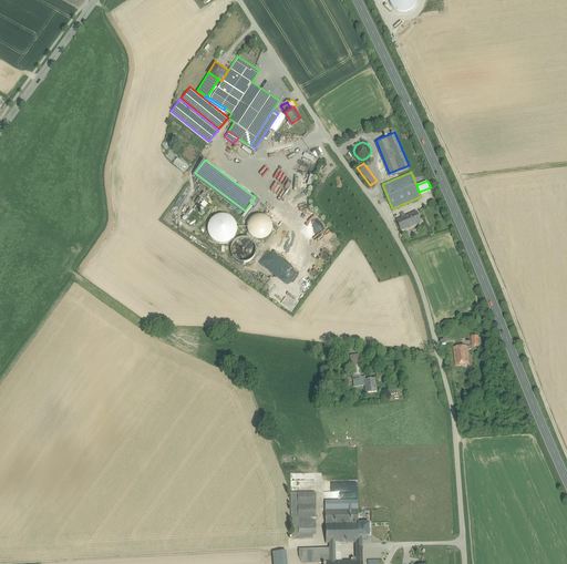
[(416,208),(405,214),(403,211),(402,211),(402,209),(400,211),(402,215),(395,217),(401,228),(421,219),(416,208)]
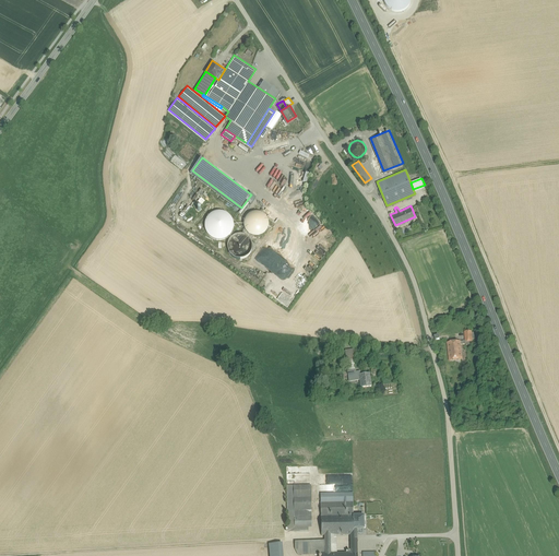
[(213,237),(218,239),(225,239),(229,236),(234,232),(235,226),(235,220),(232,215),(227,212),(222,210),(216,211),(212,213),(207,217),(206,223),(206,228),(209,234),(213,237)]
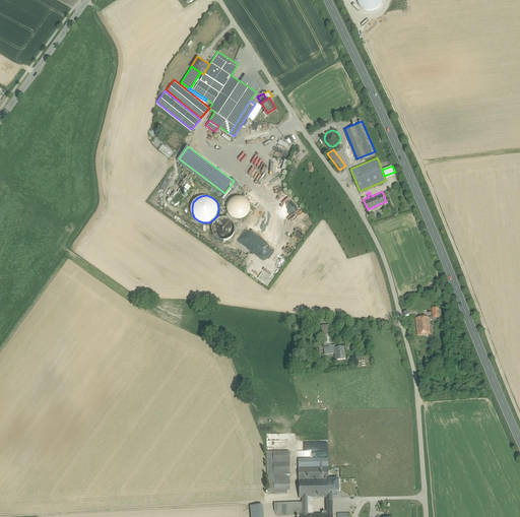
[(235,216),(239,218),(243,218),(247,216),(250,213),(252,209),(252,204),(250,200),(247,197),(242,196),(238,196),(234,198),(231,202),(230,206),(230,210),(232,213),(235,216)]
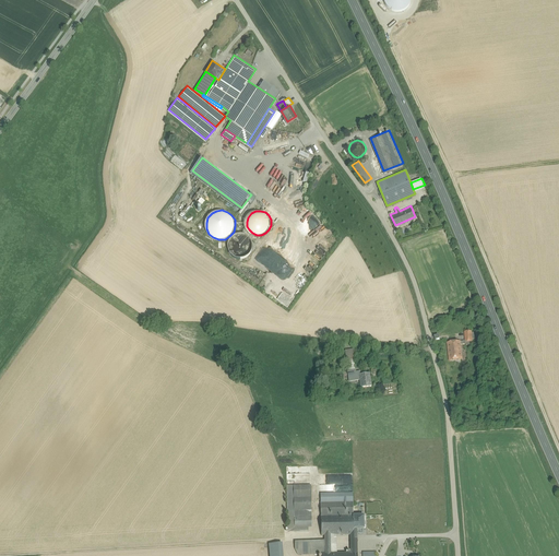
[(229,240),(229,247),(230,250),(234,253),(237,257),(241,258),(246,257),(250,255),(253,252),(256,248),(256,241),(253,236),(249,233),(242,231),(237,232),(232,235),(229,240)]
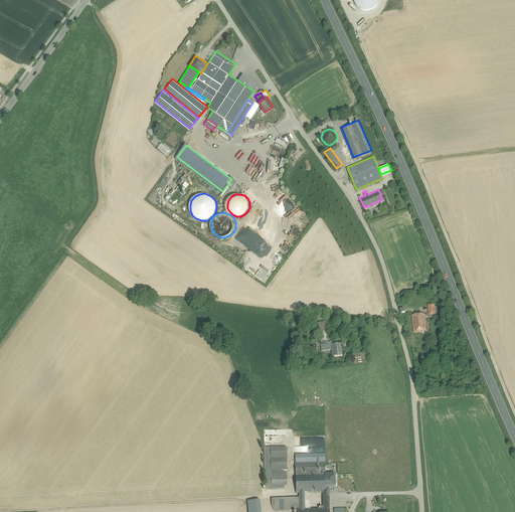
[(247,253),(241,263),(245,266),(251,256),(247,253)]
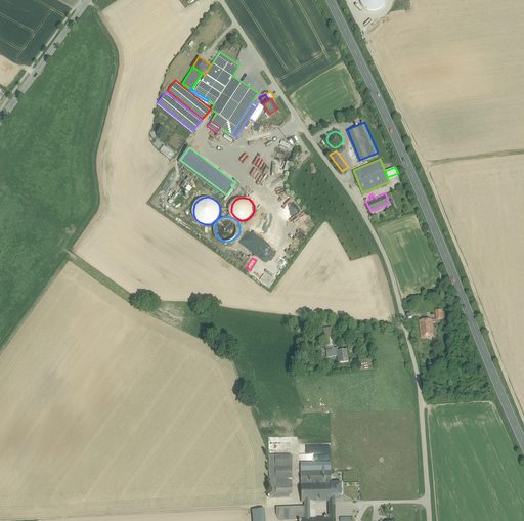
[(431,317),(420,318),(422,336),(433,334),(431,317)]
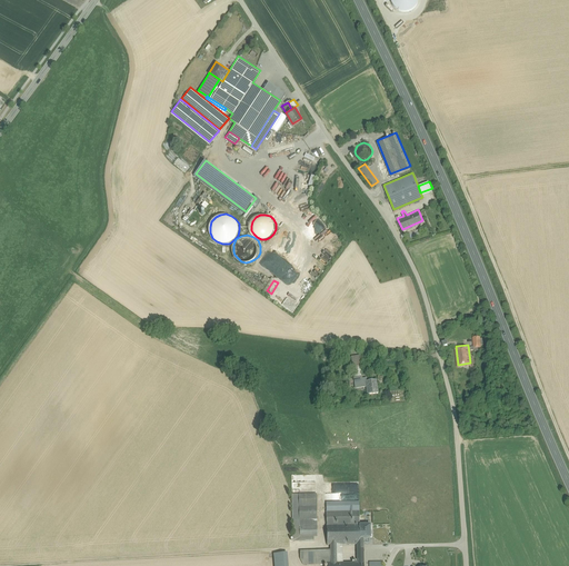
[(360,353),(352,353),(356,385),(362,384),(361,379),(361,374),(360,363),(361,363),(360,353)]
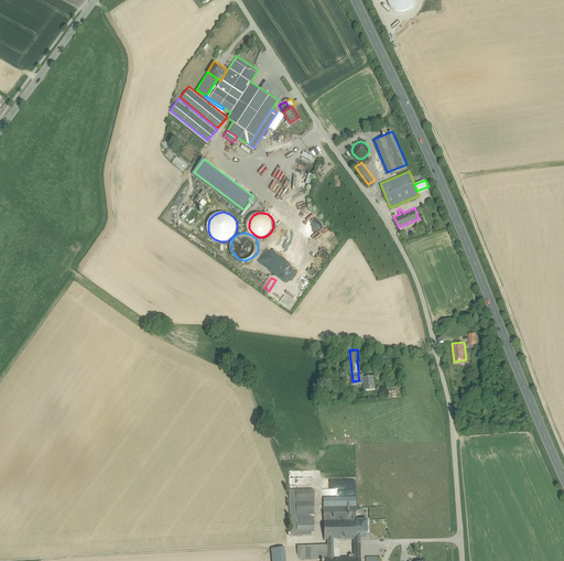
[(362,375),(358,376),(359,380),(362,380),(364,388),(375,387),(373,374),(362,375)]
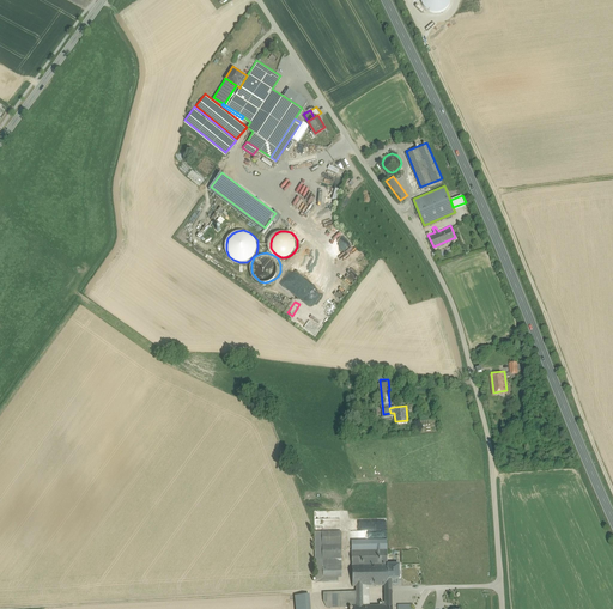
[(341,528),(314,529),(315,579),(339,579),(339,574),(343,574),(341,528)]
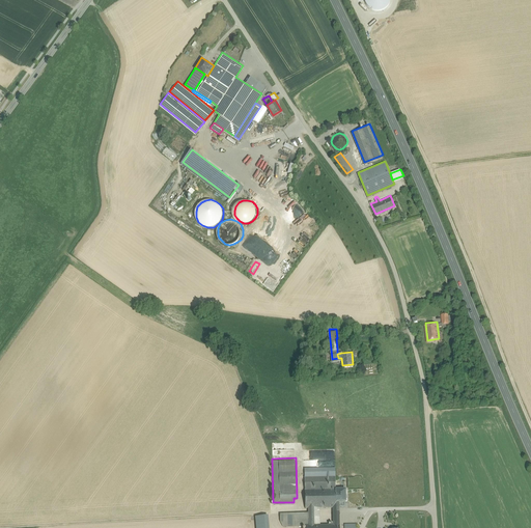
[(335,466),(304,466),(305,475),(324,474),(335,474),(335,466)]
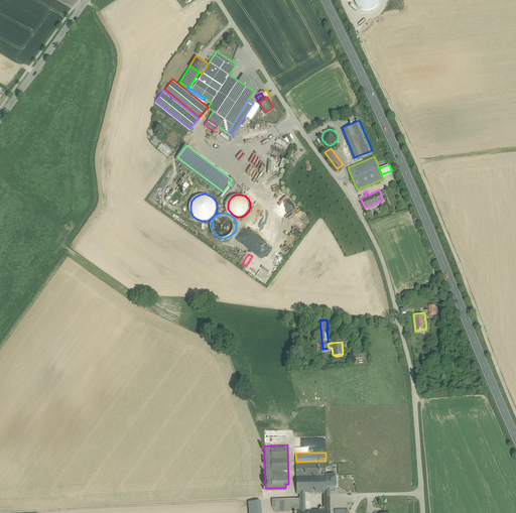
[(296,474),(314,474),(314,461),(296,462),(296,474)]
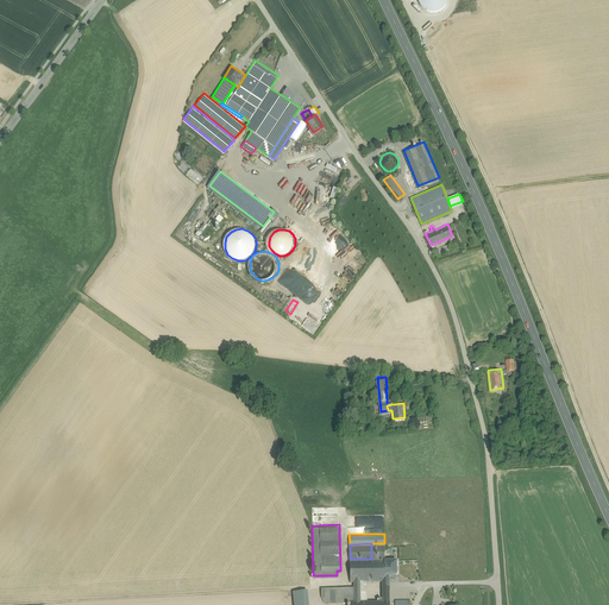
[(384,558),(384,543),(371,543),(371,559),(382,559),(384,558)]
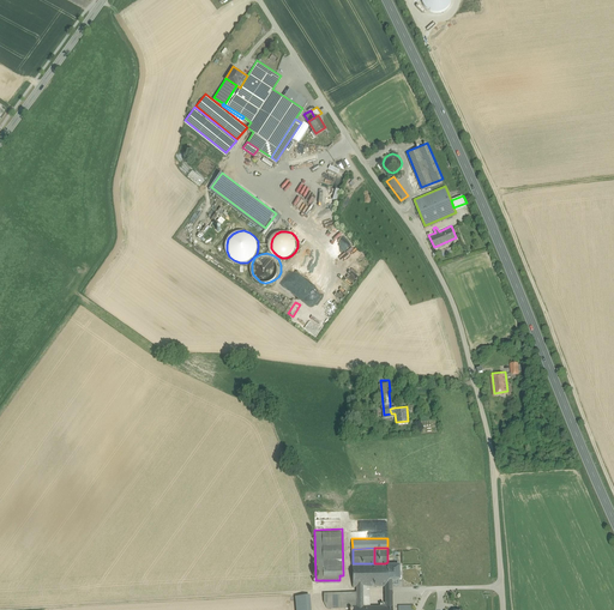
[(387,562),(385,563),(385,581),(385,584),(385,586),(385,589),(392,589),(392,586),(392,577),(399,577),(399,562),(387,562)]
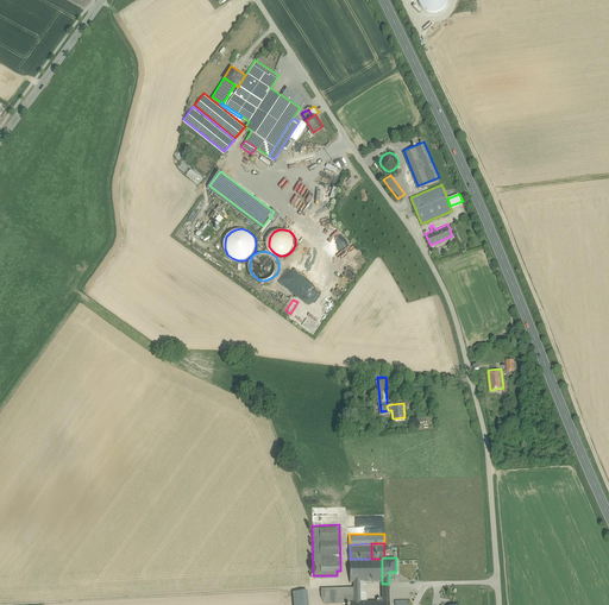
[(371,559),(350,559),(350,579),(353,579),(359,579),(382,579),(382,577),(382,559),(371,559)]
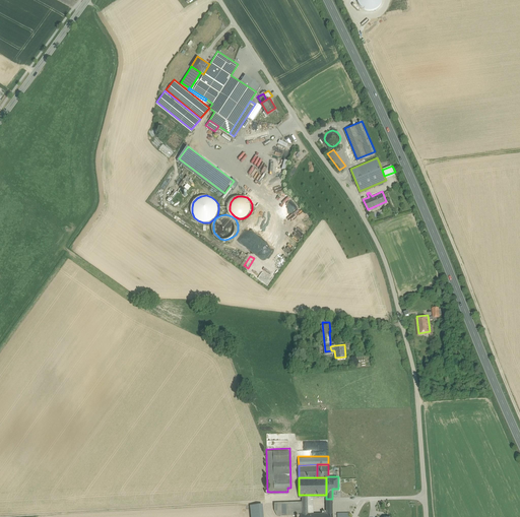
[(299,512),(308,512),(307,498),(307,495),(302,495),(302,498),(302,500),(302,507),(295,507),(295,512),(299,512)]
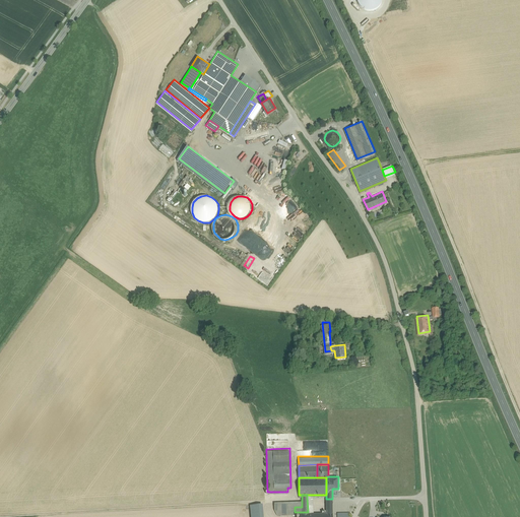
[(302,500),(274,501),(274,508),(277,508),(277,514),(295,512),(295,507),(302,507),(302,500)]
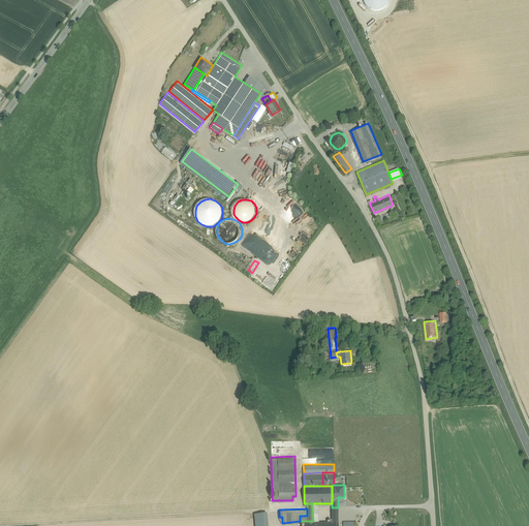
[(268,525),(267,512),(254,513),(255,525),(268,525)]
